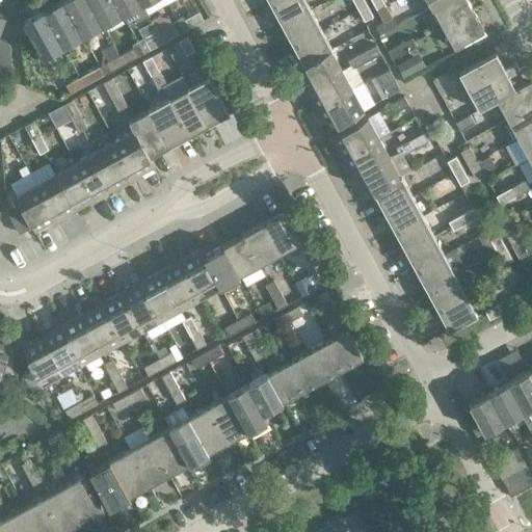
[(82,34),(63,0),(58,0),(43,8),(62,45),(82,34)]
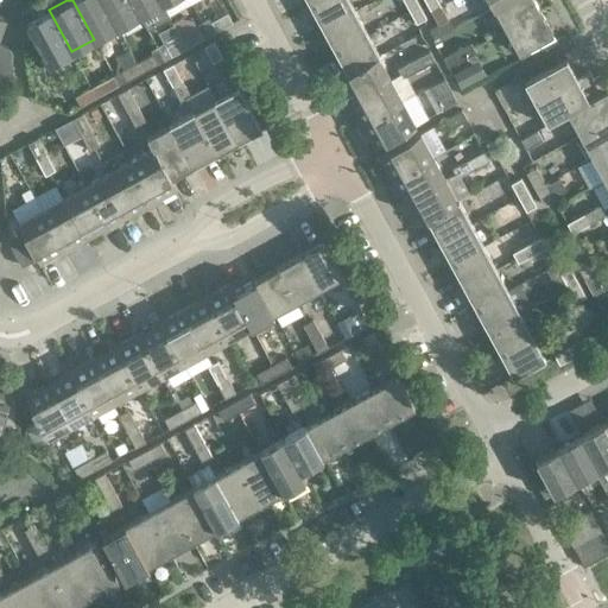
[(116,26),(102,0),(73,0),(94,39),(116,26)]
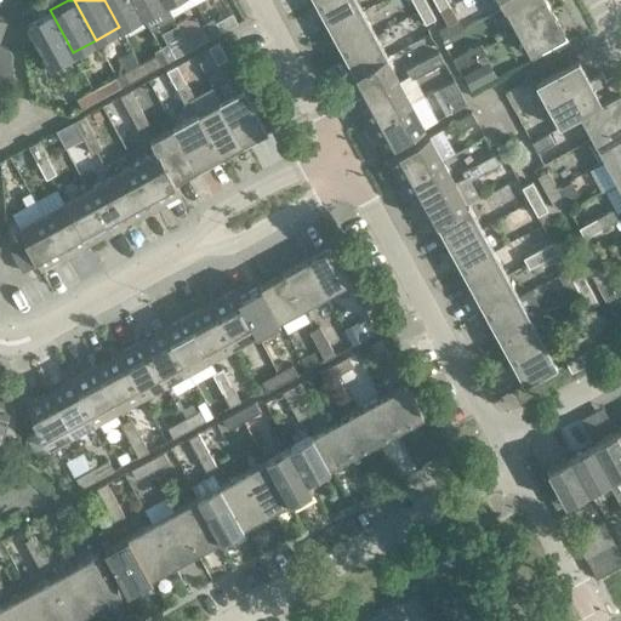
[(142,15),(134,0),(104,0),(119,27),(142,15)]
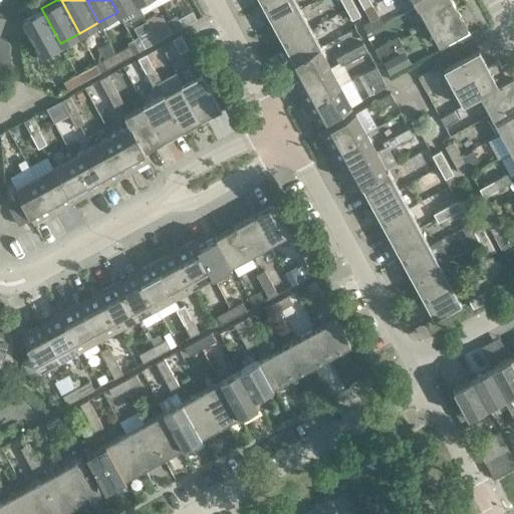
[(137,1),(136,0),(110,0),(117,12),(137,1)]
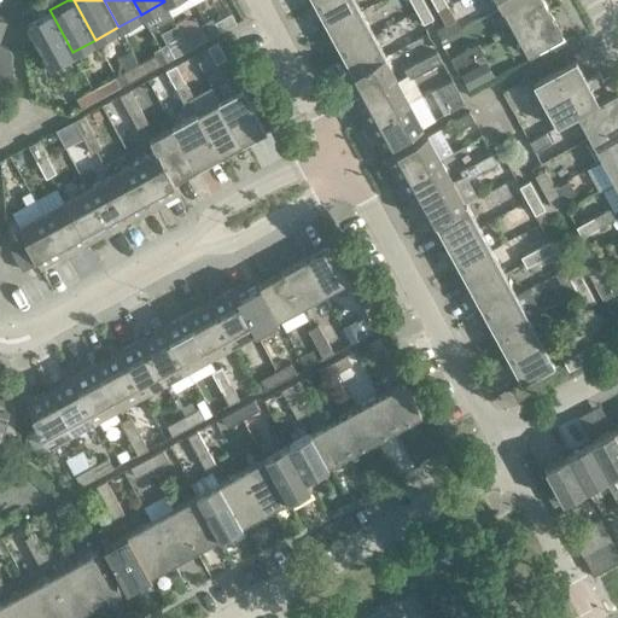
[(361,11),(355,0),(325,0),(316,5),(328,28),(361,11)]
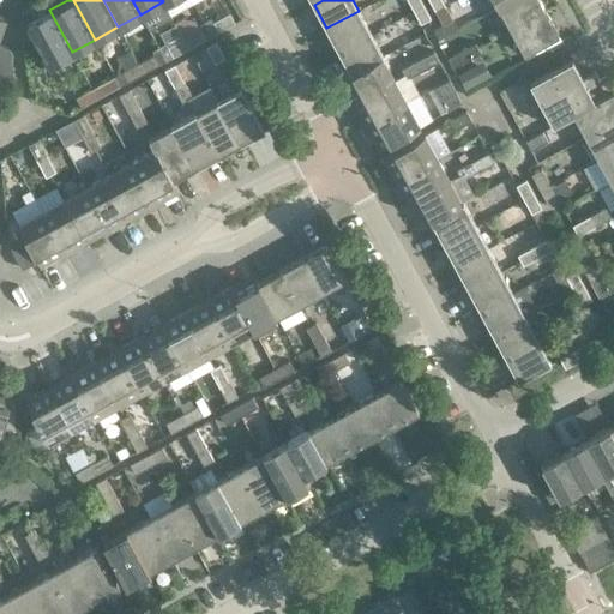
[(443,0),(429,0),(435,11),(445,5),(443,0)]
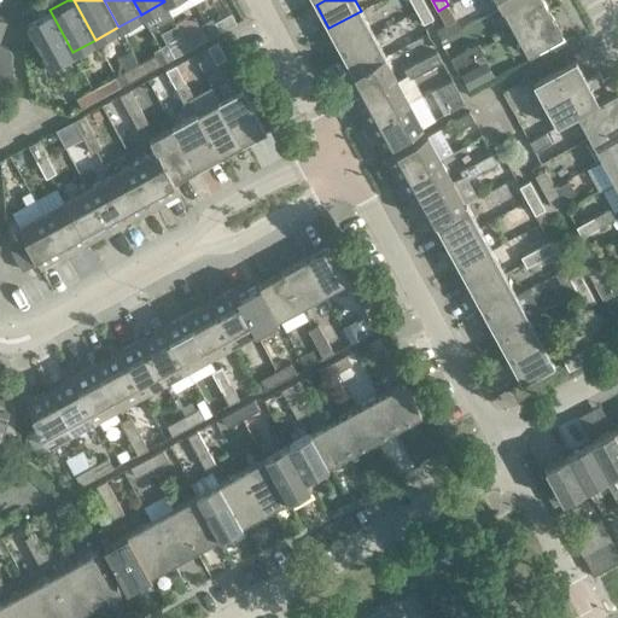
[(549,11),(543,0),(513,0),(502,6),(514,29),(549,11)]
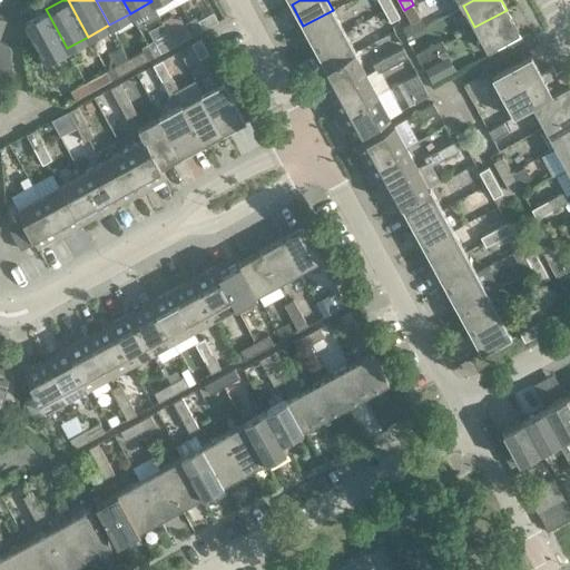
[(400,17),(393,3),(383,9),(391,21),(400,17)]
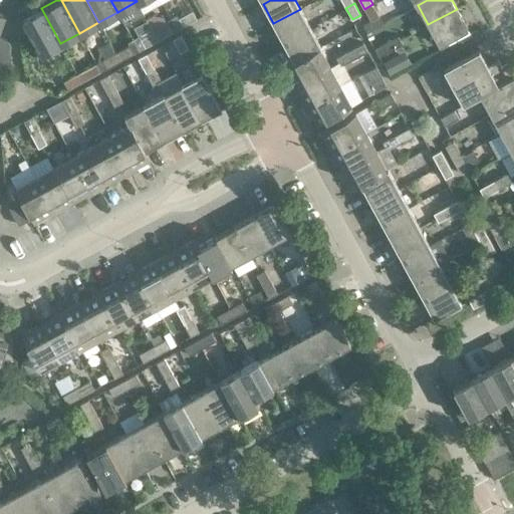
[(379,16),(372,4),(364,9),(370,20),(370,21),(379,16)]
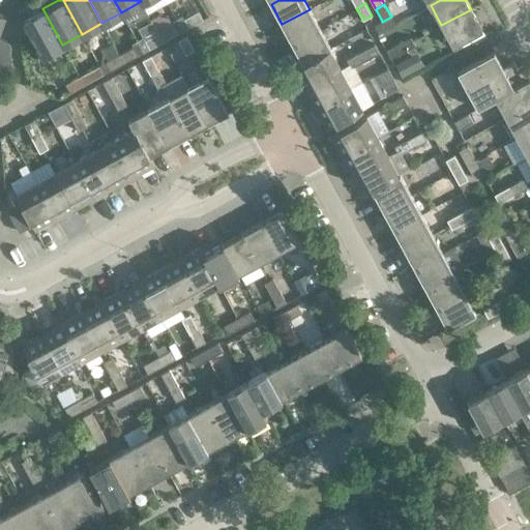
[(62,45),(42,8),(23,20),(42,56),(62,45)]
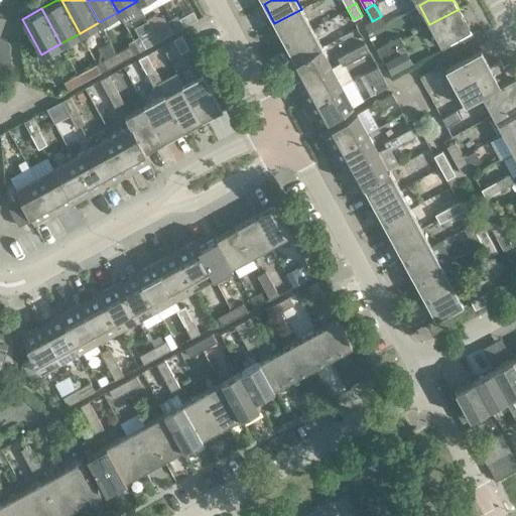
[(311,28),(301,9),(274,23),(284,42),(311,28)]
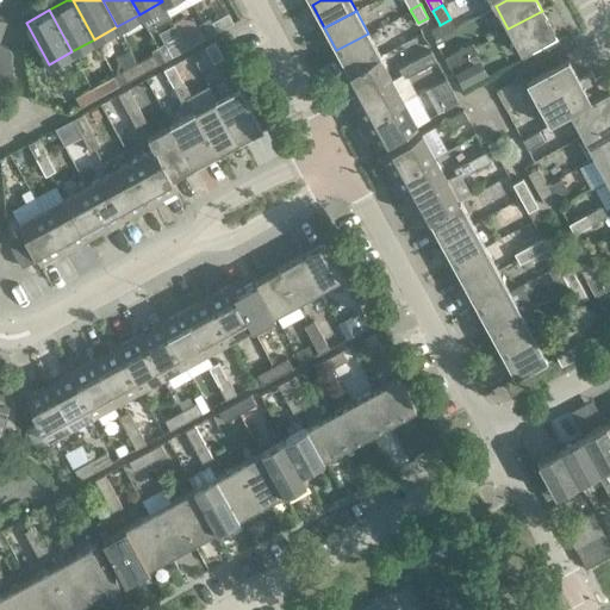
[(555,35),(542,11),(508,29),(521,53),(555,35)]
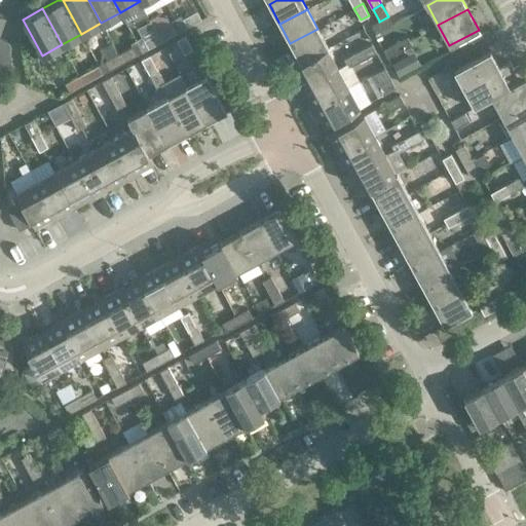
[(201,20),(196,10),(182,19),(187,27),(201,20)]
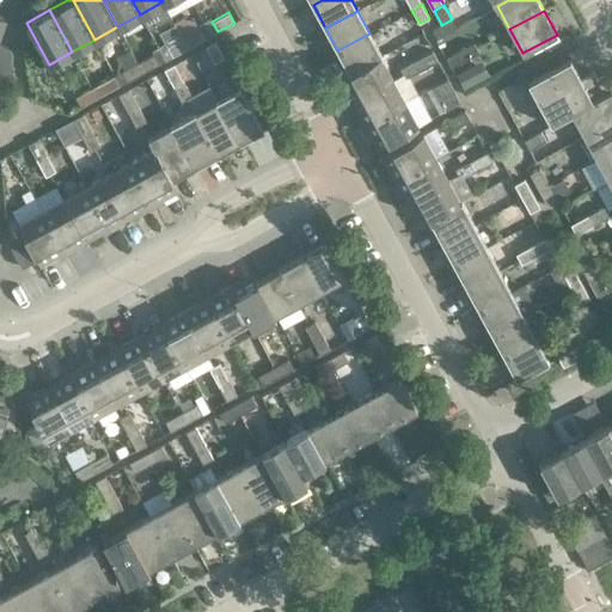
[(0,31),(5,16),(0,13),(0,74),(14,79),(11,48),(0,43),(0,31)]
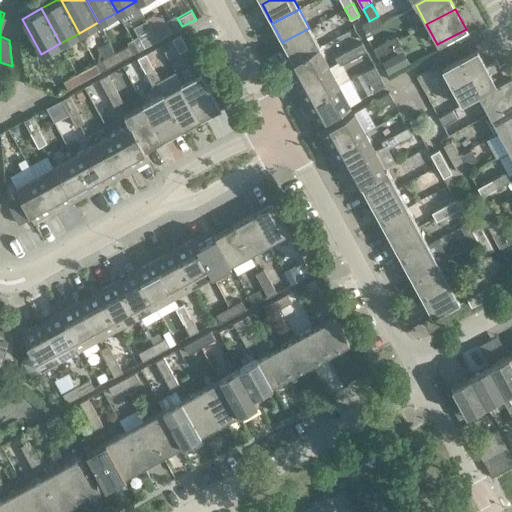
[(369,21),(369,20),(361,25),(365,33),(382,24),(378,16),(369,21)]
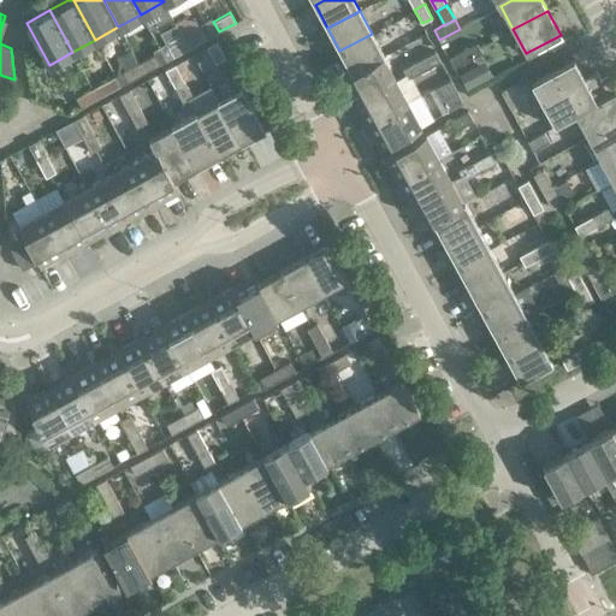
[(200,29),(184,37),(190,48),(206,39),(200,29)]
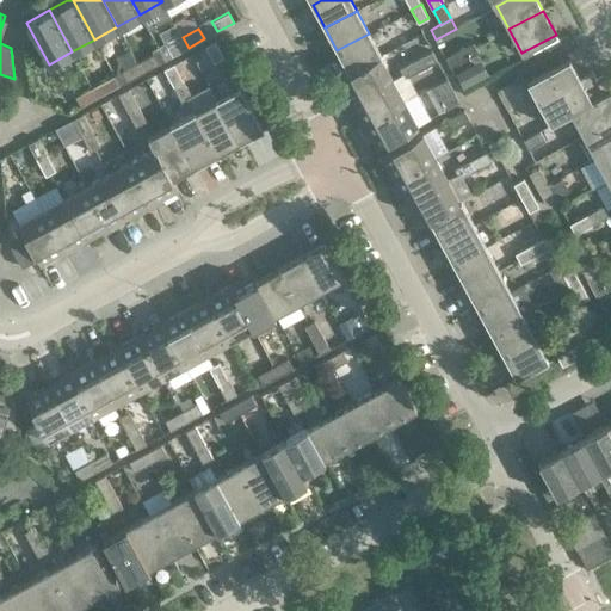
[(382,56),(369,34),(337,50),(349,72),(350,73),(381,56),(381,57),(382,56)]
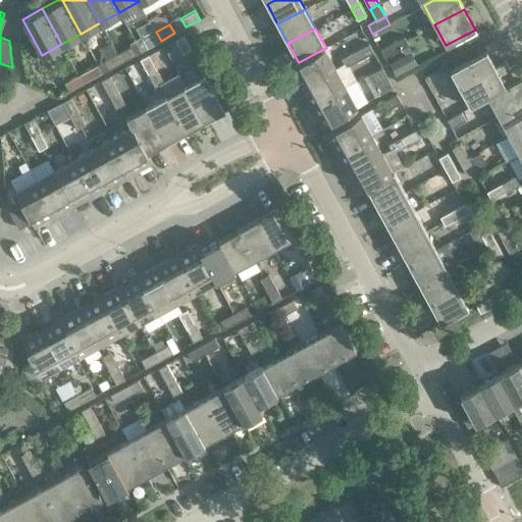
[(161,41),(156,32),(143,40),(147,48),(161,41)]
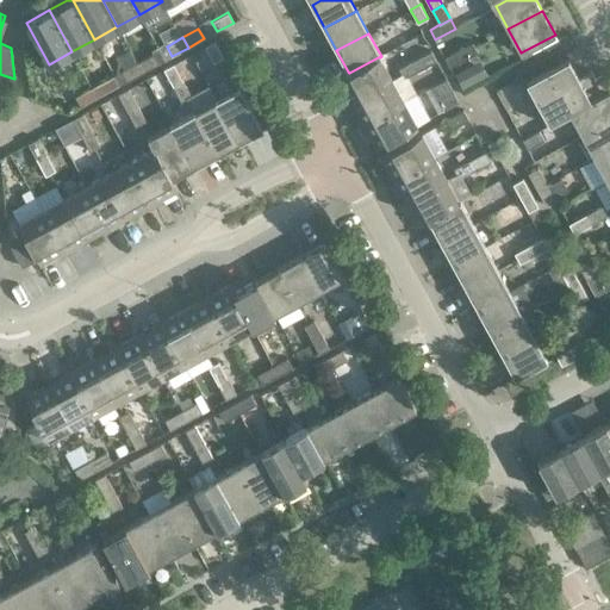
[(223,57),(215,41),(205,47),(213,62),(223,57)]
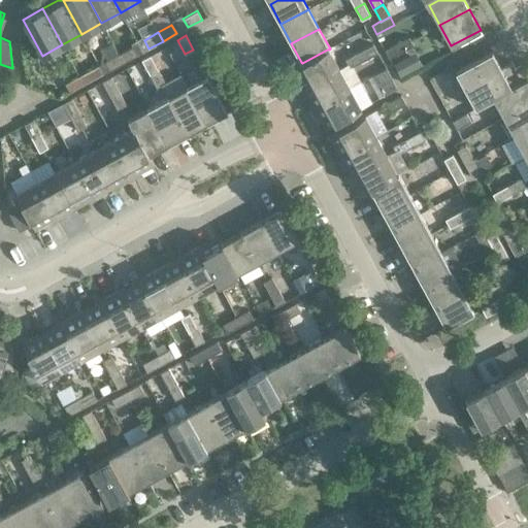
[(409,37),(397,43),(401,52),(414,45),(409,37)]
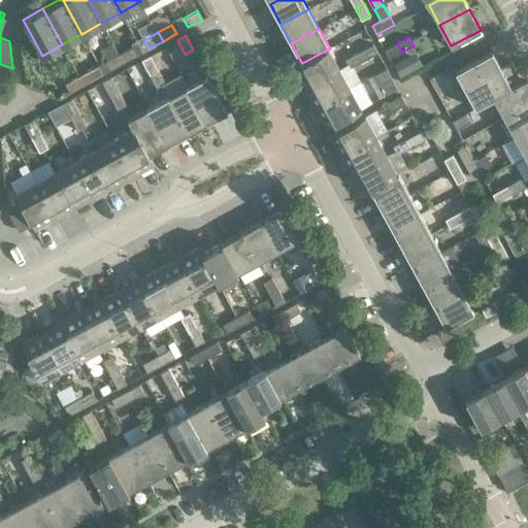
[(378,53),(373,43),(359,52),(364,60),(378,53)]
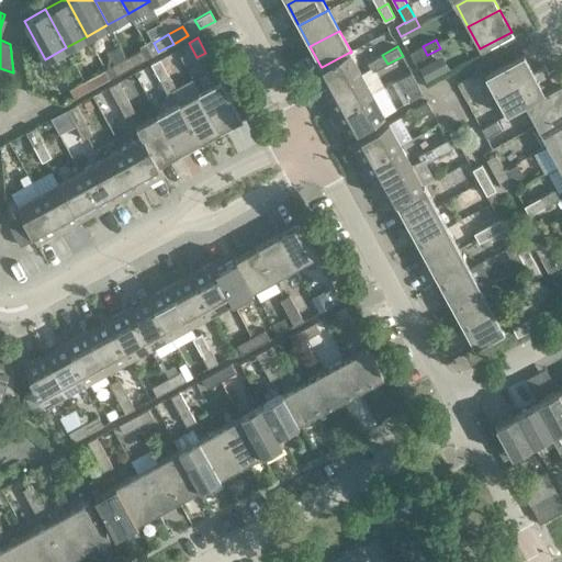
[(427,55),(423,46),(409,53),(415,62),(427,55)]
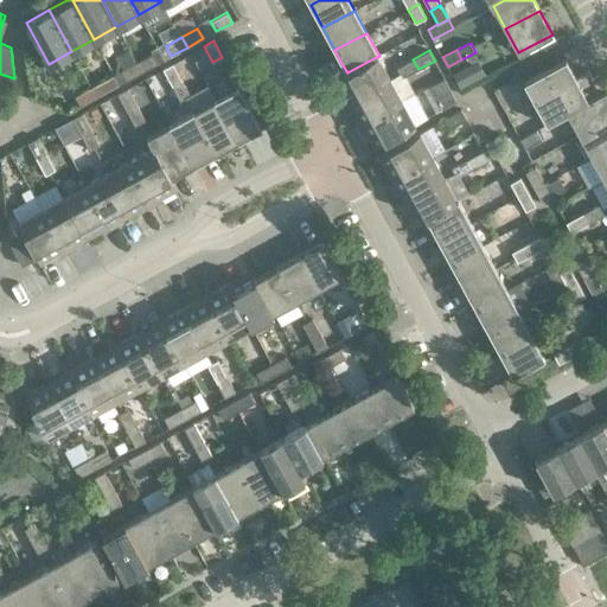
[(153,53),(136,62),(142,72),(158,63),(153,53)]
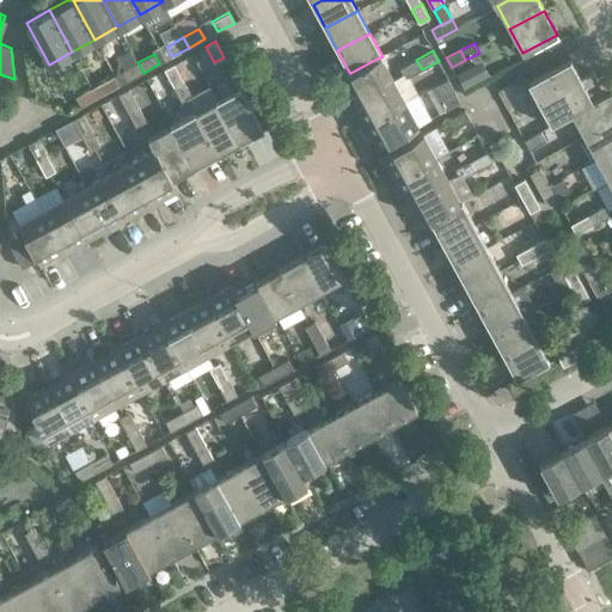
[(350,73),(349,72),(338,78),(352,102),(393,79),(381,57),(381,56),(350,73)]
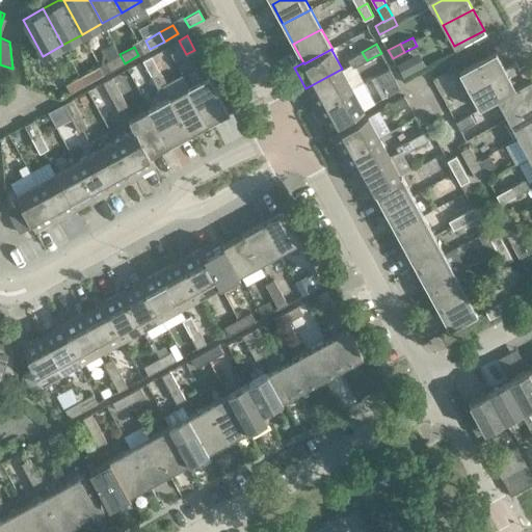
[(479,108),(497,99),(497,98),(524,83),(524,82),(531,77),(531,75),(531,74),(531,72),(531,65),(529,61),(525,63),(525,62),(519,65),(515,60),(504,67),(496,51),(459,72),(479,108)]
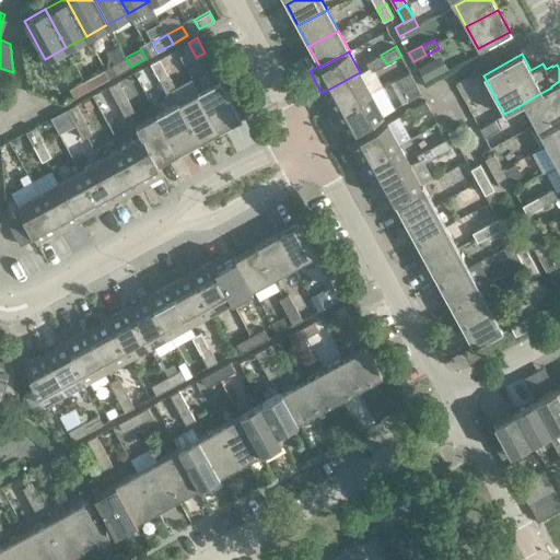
[(386,63),(381,55),(366,62),(369,67),(371,71),(386,63)]
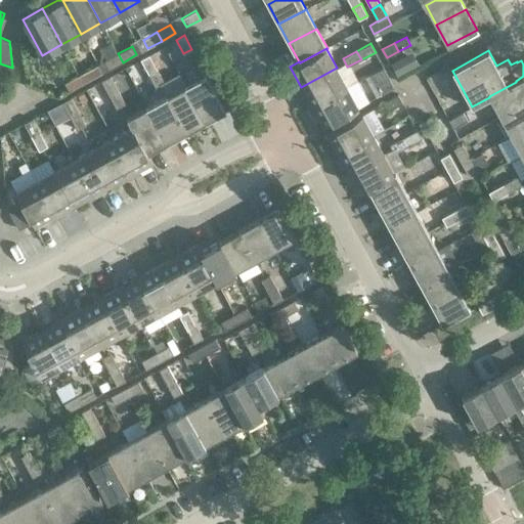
[(123,62),(118,53),(104,60),(108,70),(123,62)]
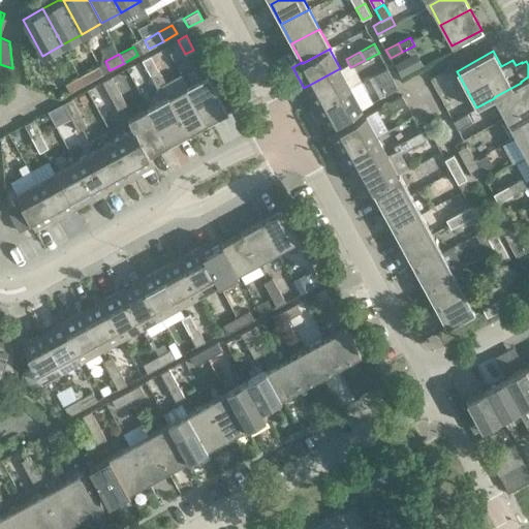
[(158,69),(151,55),(142,60),(150,73),(158,69)]
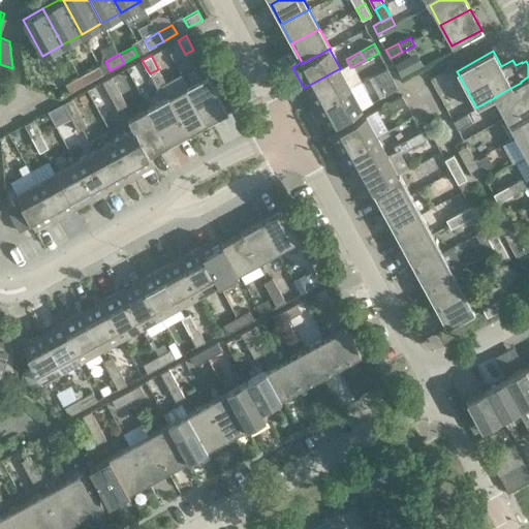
[(412,72),(405,59),(395,65),(402,79),(412,72)]
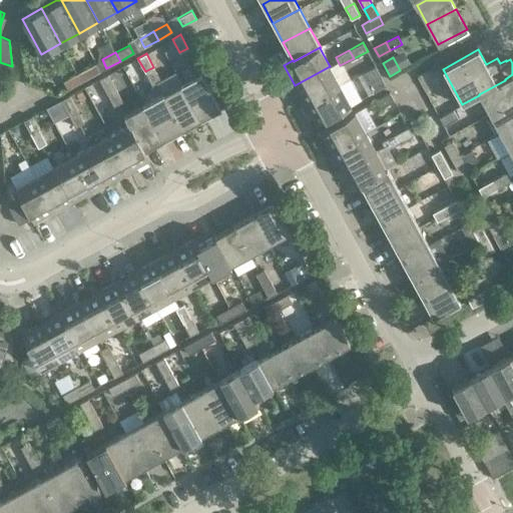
[(349,81),(340,65),(338,61),(330,66),(295,85),(305,104),(340,85),(349,81)]
